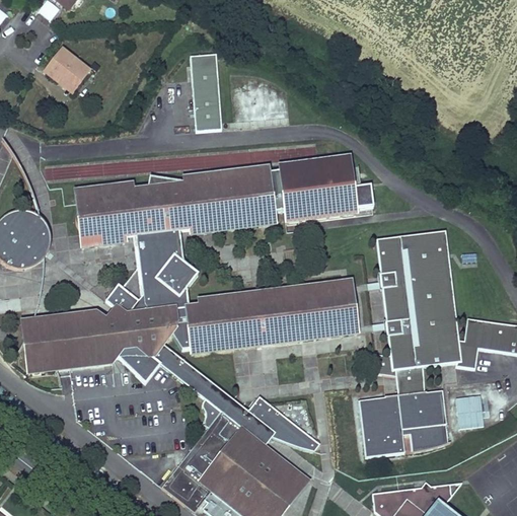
[(52,19),(61,8),(50,0),(48,0),(41,10),(52,19)]
